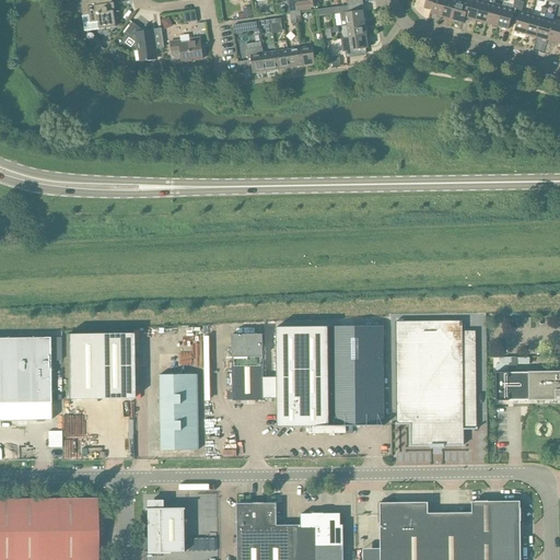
[(98,22),(100,30),(116,27),(112,0),(84,0),(80,1),(82,16),(90,15),(98,22)]
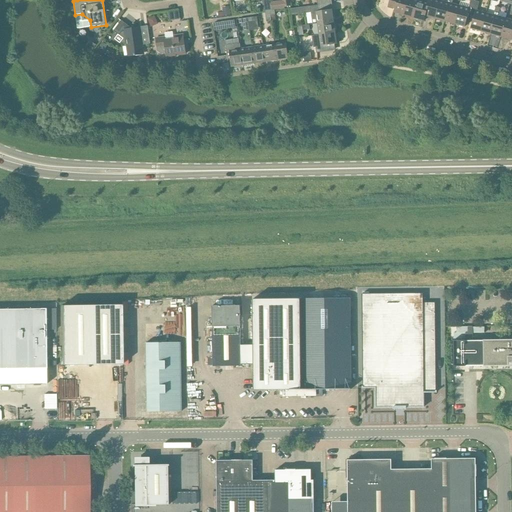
[(269,0),(261,0),(264,12),(265,12),(270,11),(271,11),(269,0)]
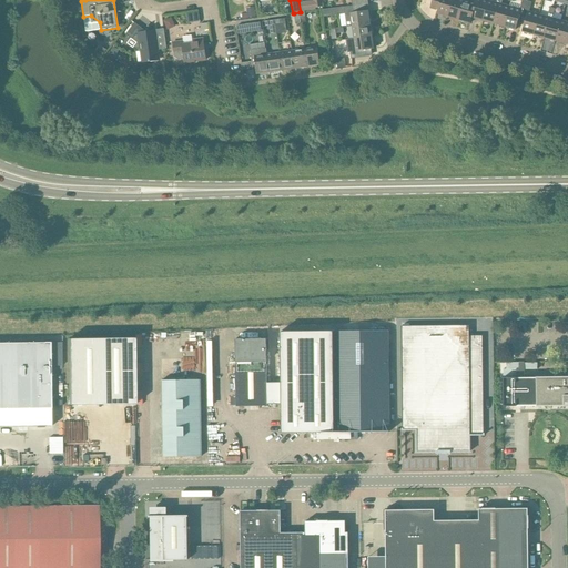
[(437,14),(448,17),(453,0),(432,0),(430,8),(438,10),(437,14)]
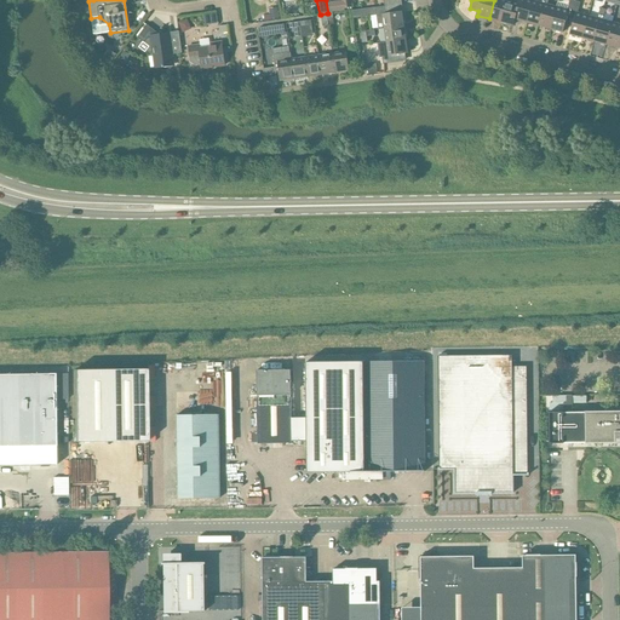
[(494,0),(489,18),(501,22),(506,0),(494,0)]
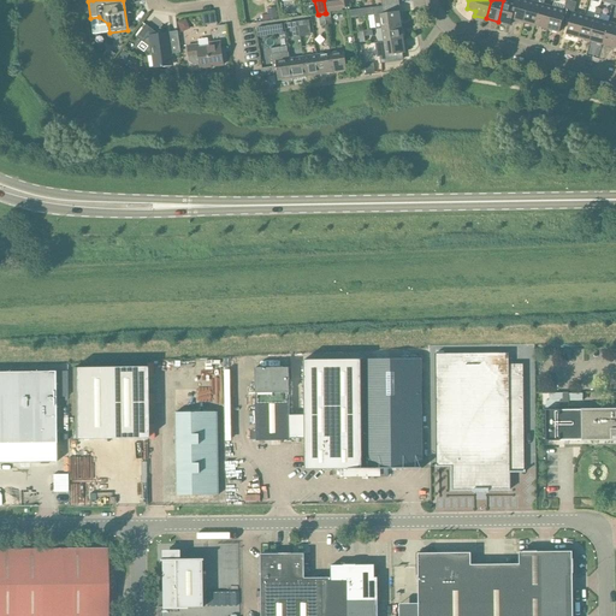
[(516,3),(505,0),(503,0),(498,22),(510,25),(516,3)]
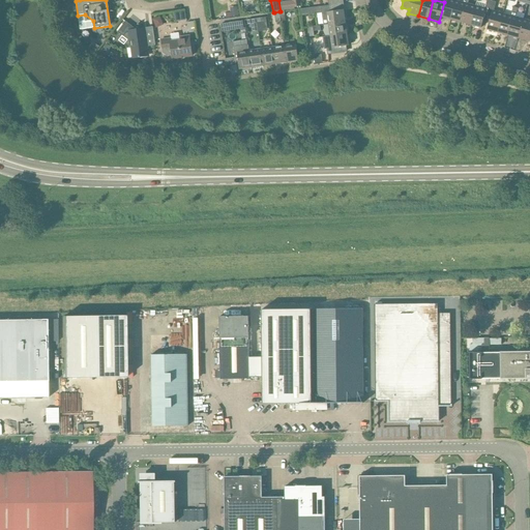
[(444,0),(444,2),(439,22),(441,17),(450,20),(455,0),(454,0),(444,0)]
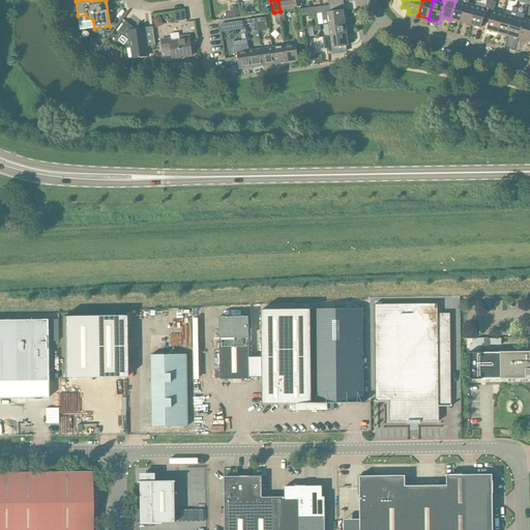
[(455,0),(450,20),(461,22),(466,3),(468,4),(468,0),(463,0),(463,2),(455,0)]
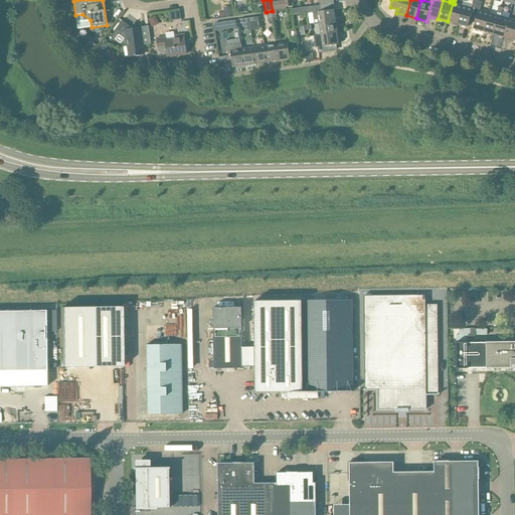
[(472,12),(475,13),(478,1),(475,0),(473,0),(471,8),(463,6),(457,24),(468,27),(472,12)]
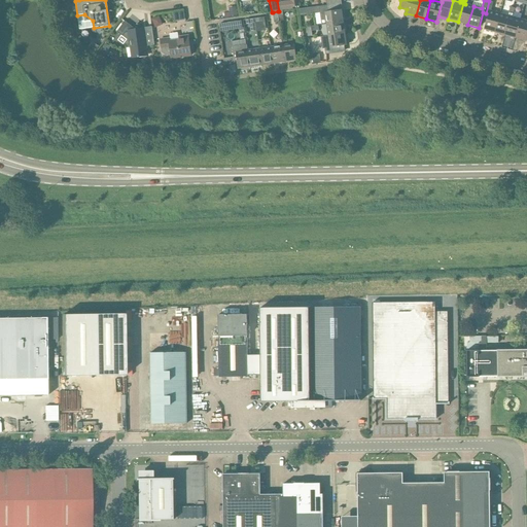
[(485,30),(495,33),(500,13),(491,10),(493,2),(489,1),(486,13),(489,14),(485,30)]
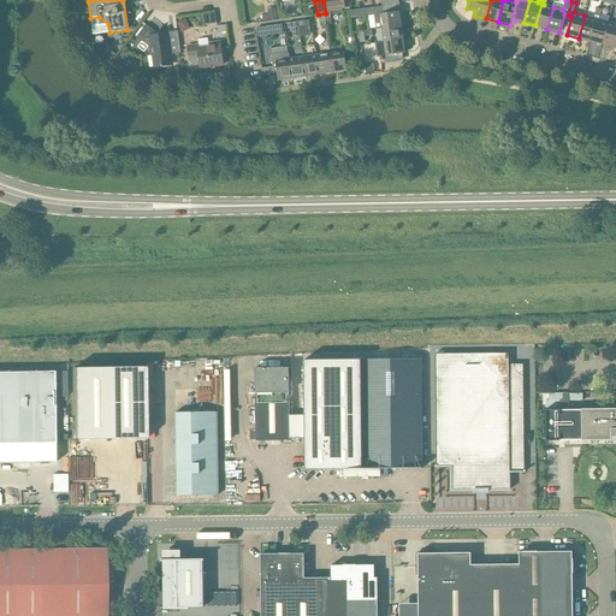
[(398,4),(383,6),(373,7),(377,29),(381,29),(402,25),(398,4)]
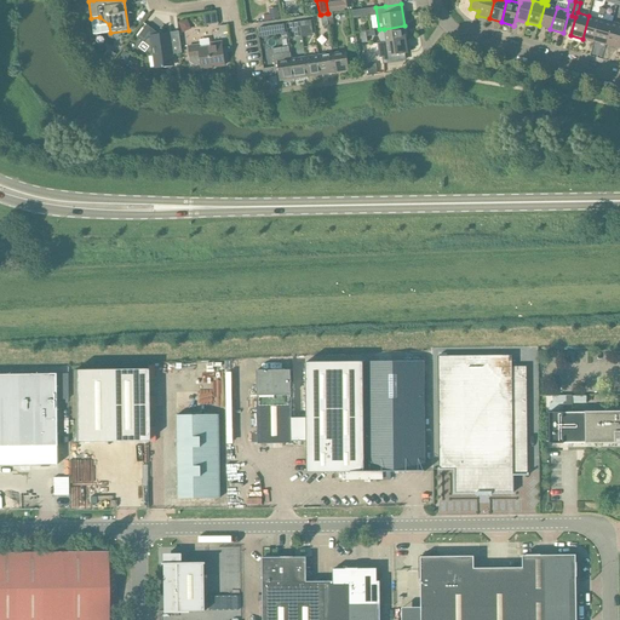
[(557,7),(547,5),(545,4),(539,26),(550,29),(557,7)]
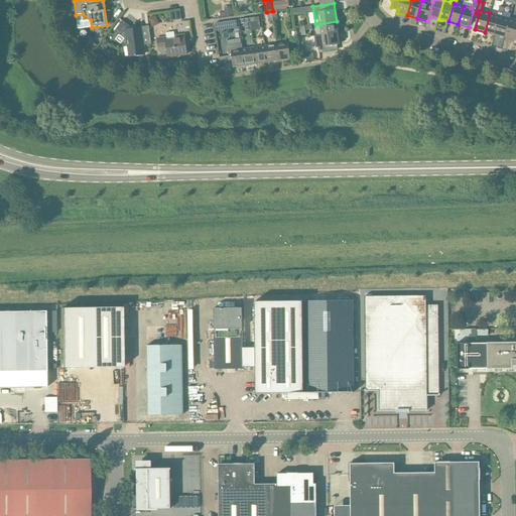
[(232,6),(224,7),(225,17),(233,16),(232,6)]
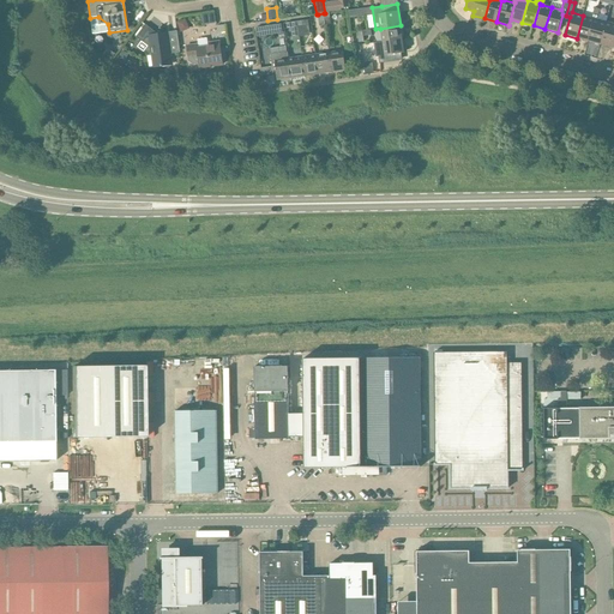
[(591,18),(583,16),(577,38),(589,41),(595,19),(597,19),(599,14),(594,13),(591,18)]
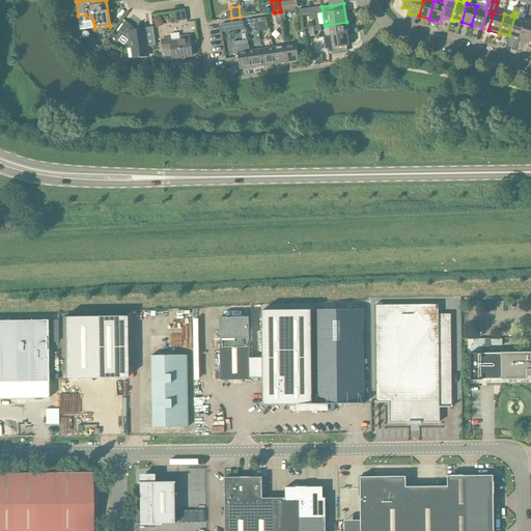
[(160,17),(152,20),(157,28),(164,25),(160,17)]
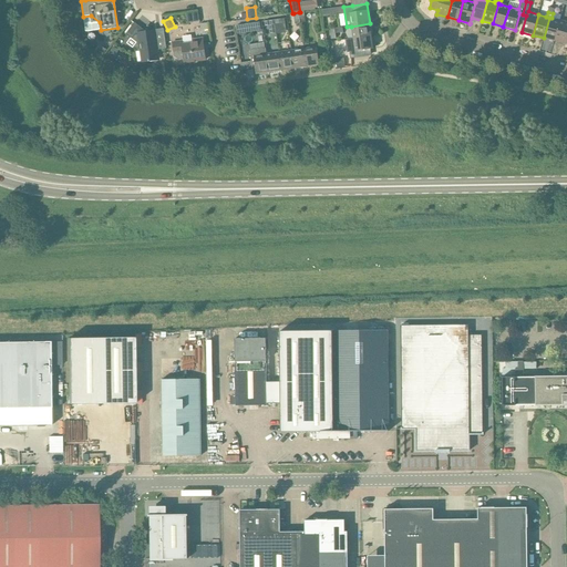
[(552,18),(549,18),(544,38),(554,41),(560,20),(552,18)]
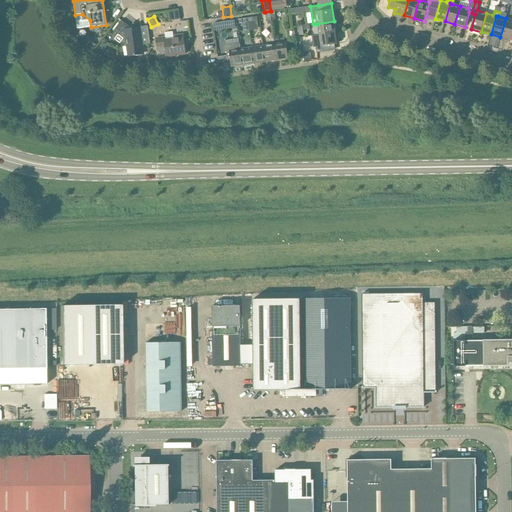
[(511,20),(506,18),(500,37),(510,40),(511,33),(511,20)]
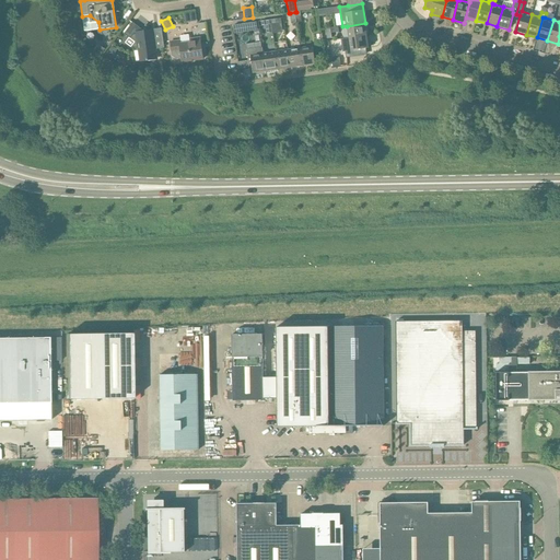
[(137,49),(139,49),(139,50),(135,50),(136,62),(149,60),(149,59),(156,58),(153,31),(144,32),(132,22),(124,34),(130,38),(137,37),(138,42),(136,42),(132,46),(137,49)]
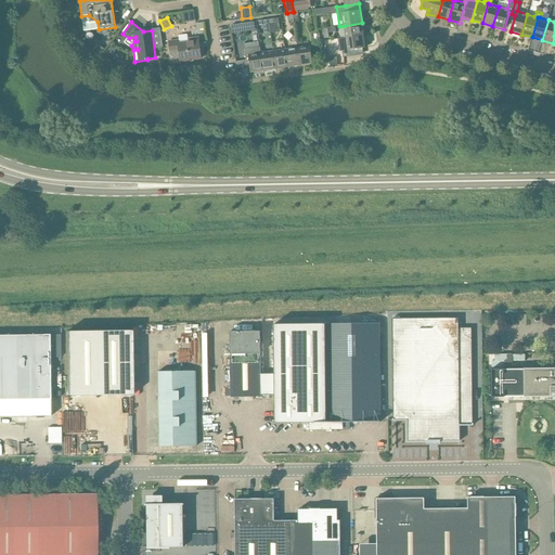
[(344,26),(346,38),(363,35),(362,23),(344,26)]
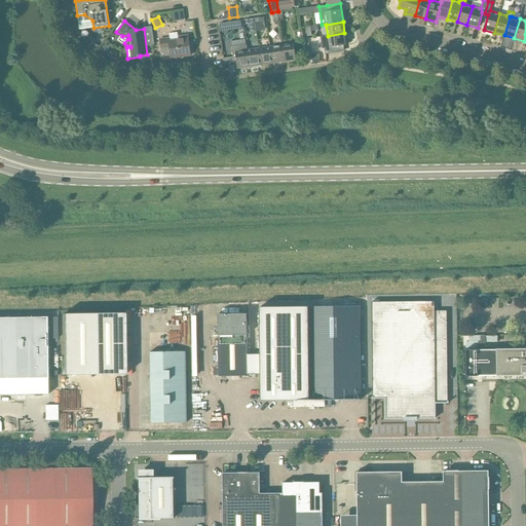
[(324,43),(324,44),(326,54),(342,52),(342,46),(346,45),(344,33),(328,36),(329,43),(324,43)]
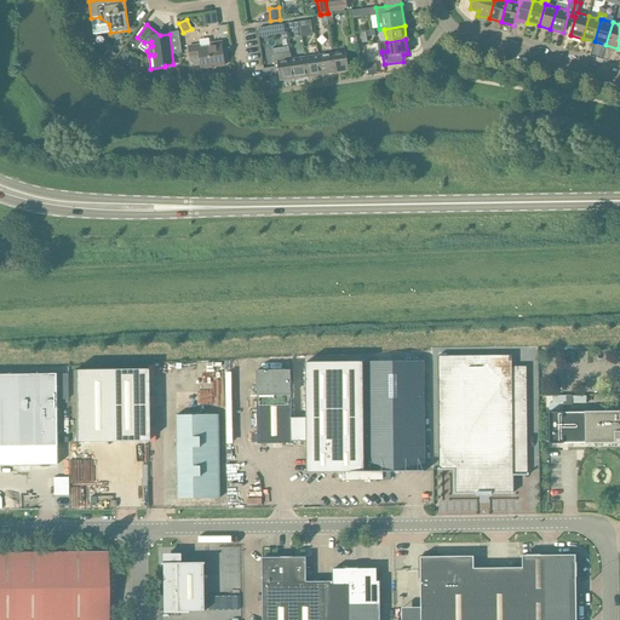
[(212,47),(201,49),(200,44),(188,46),(190,62),(196,65),(201,64),(202,69),(225,65),(222,42),(211,44),(212,47)]
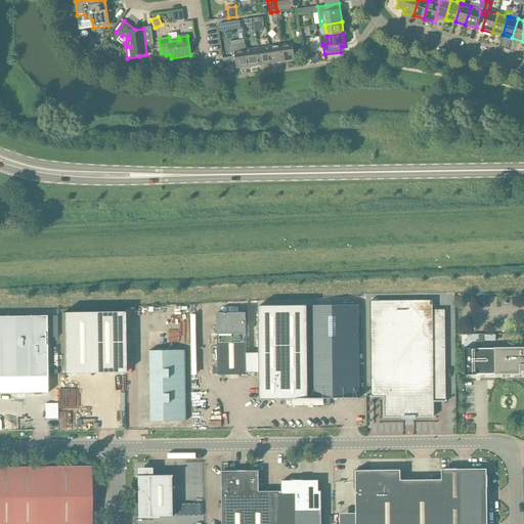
[(104,44),(100,49),(106,52),(110,46),(104,44)]
